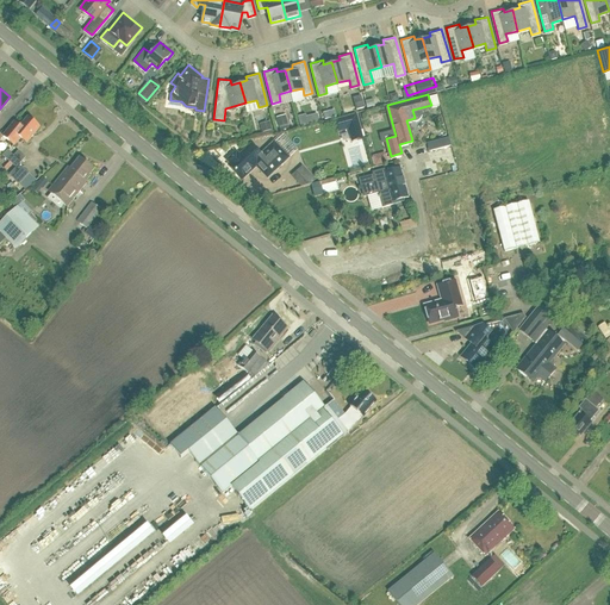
[(309,123),(306,114),(305,112),(298,114),(300,124),(309,123)]
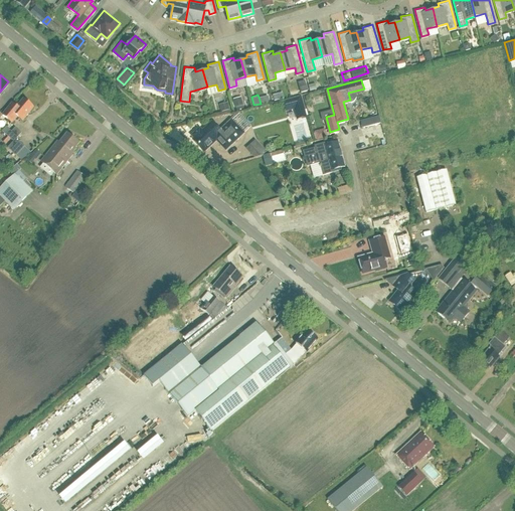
[(300,95),(289,98),(292,106),(303,103),(300,95)]
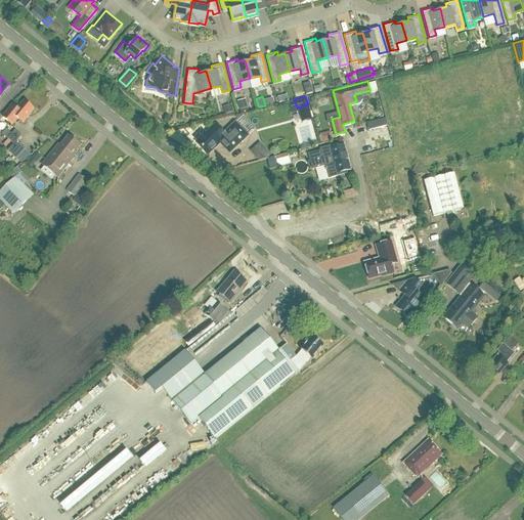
[(34,106),(24,98),(17,106),(12,102),(2,115),(12,122),(17,116),(23,120),(34,106)]
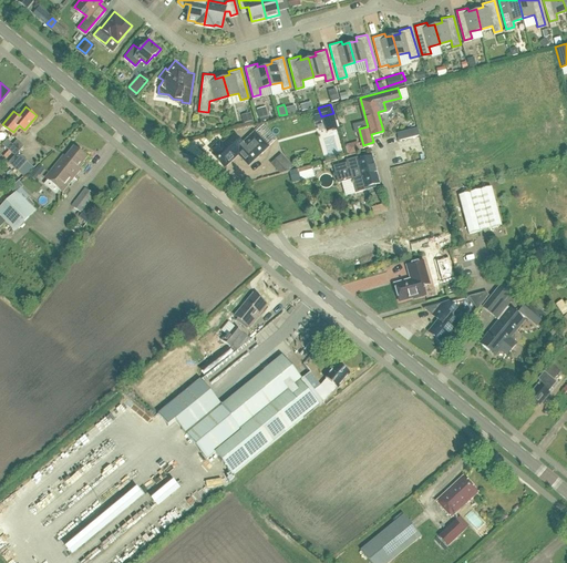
[(419,133),(416,125),(399,131),(401,139),(419,133)]
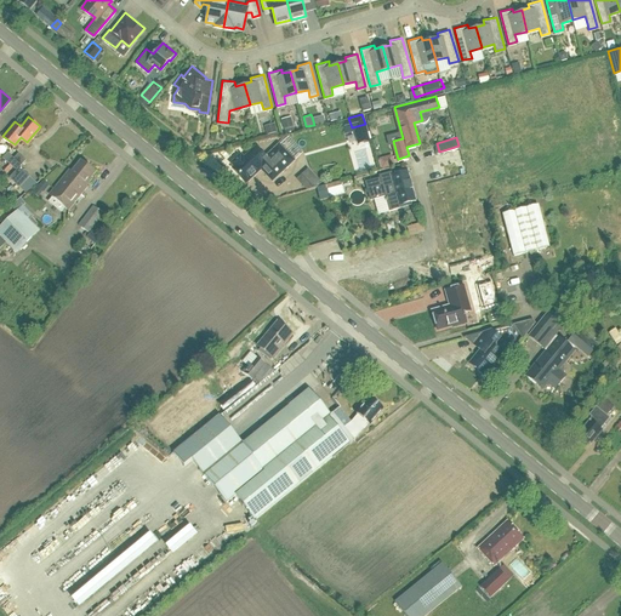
[(240,152),(231,160),(234,164),(233,165),(246,180),(261,166),(263,169),(273,178),(280,171),(295,158),(279,141),(266,154),(256,144),(244,155),(240,152)]
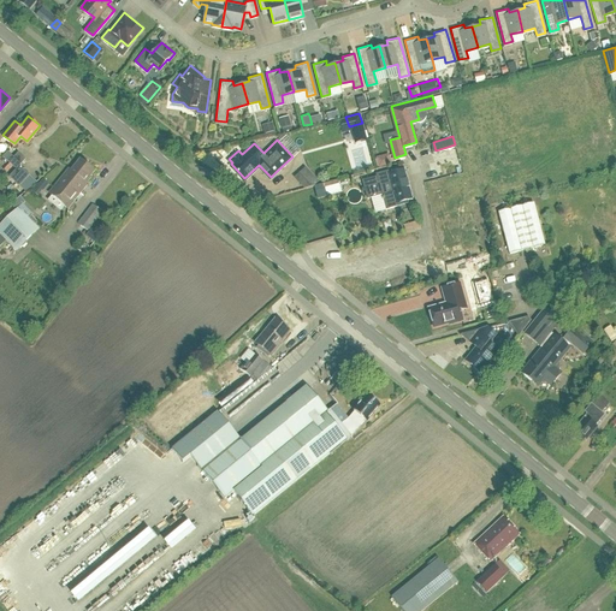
[(7,148),(3,154),(17,166),(21,162),(27,156),(18,149),(15,154),(7,148)]
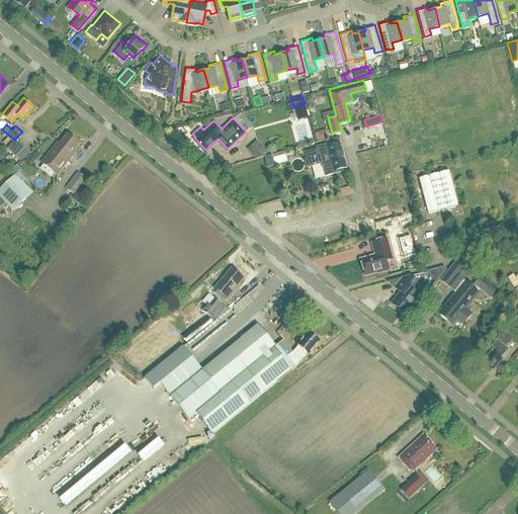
[(320,139),(332,135),(329,125),(317,129),(320,139)]
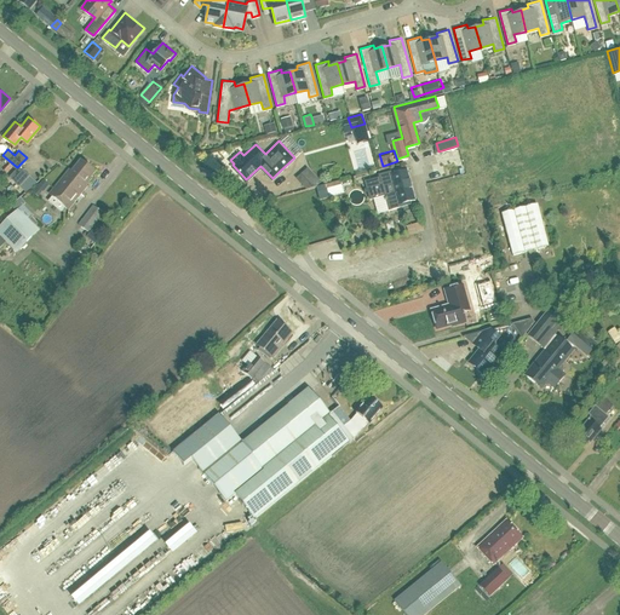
[(69,167),(65,173),(73,179),(72,180),(74,183),(73,185),(80,191),(87,184),(86,183),(91,176),(90,174),(95,170),(81,157),(72,170),(69,167)]
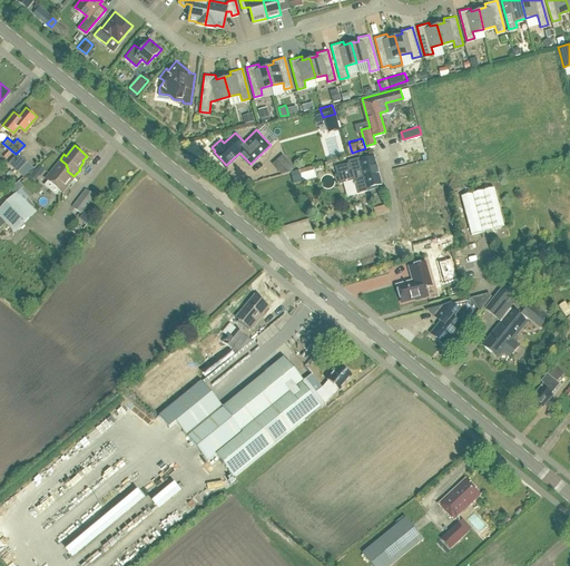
[(283,152),(276,157),(286,171),(295,167),(283,152)]
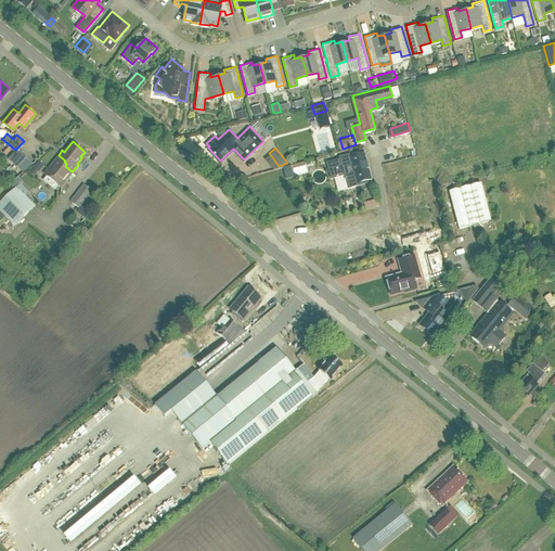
[(348,186),(358,182),(357,181),(372,177),(364,150),(347,155),(346,152),(339,154),(339,157),(326,161),(331,176),(334,175),(338,189),(348,186)]
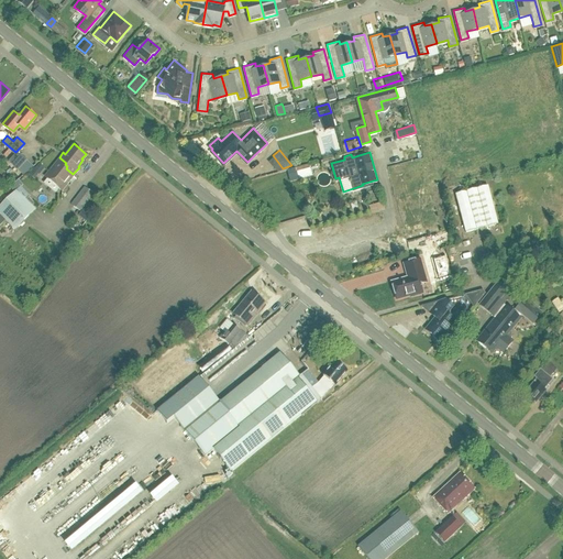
[(59,156),(45,174),(63,188),(74,174),(73,174),(66,168),(67,166),(65,164),(66,163),(59,157),(59,156)]
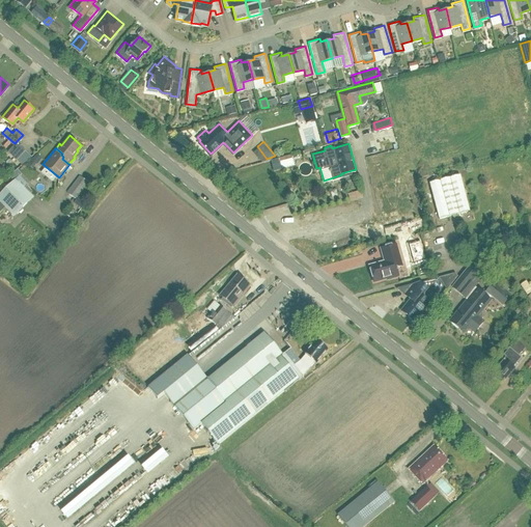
[(66,190),(76,197),(89,181),(80,173),(66,190)]
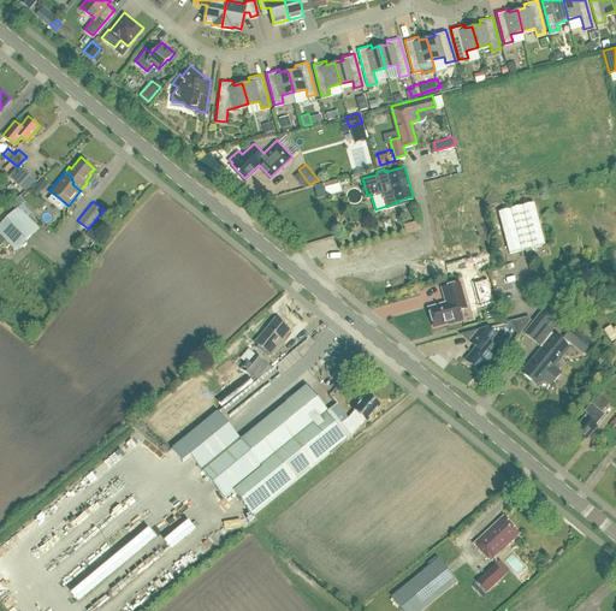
[(545,242),(534,201),(499,211),(510,251),(545,242)]
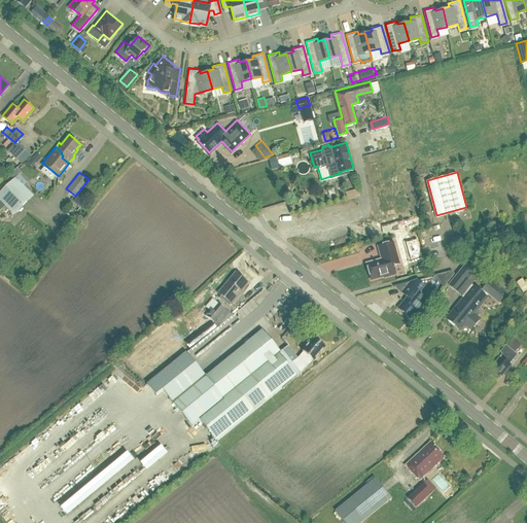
[(12,210),(32,190),(15,175),(0,190),(0,205),(4,201),(12,210)]
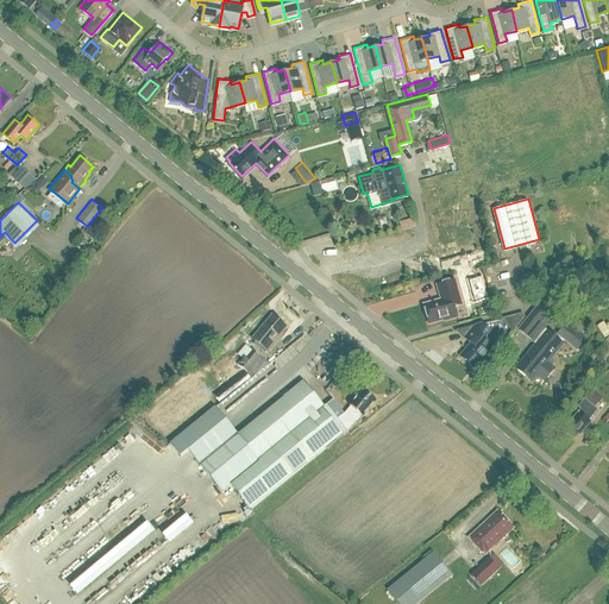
[(488,295),(482,274),(469,277),(475,299),(488,295)]
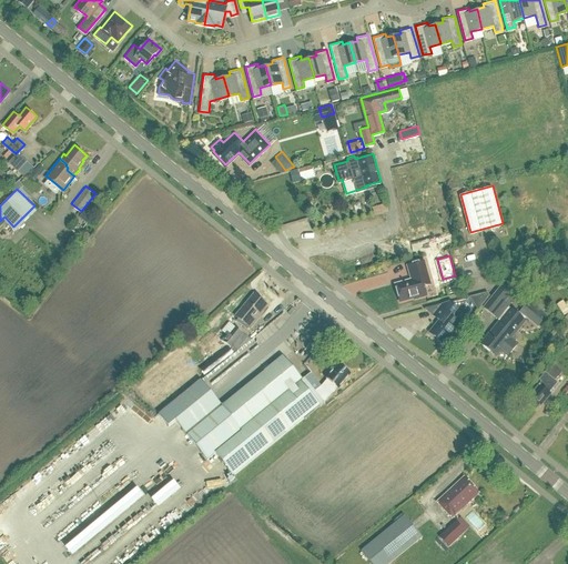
[(416,296),(426,293),(424,283),(430,282),(424,259),(407,264),(412,278),(395,282),(401,299),(413,295),(414,294),(416,296)]
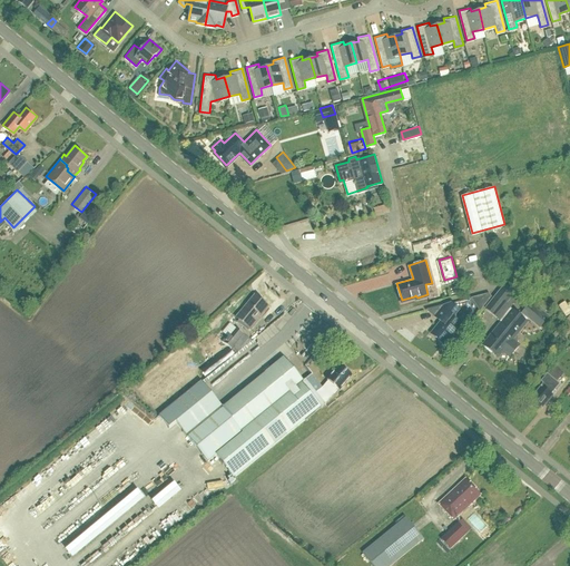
[(519,314),(509,306),(510,305),(503,300),(513,288),(505,282),(485,306),(502,320),(483,342),(498,354),(503,348),(510,353),(519,343),(512,338),(519,329),(516,327),(527,313),(540,324),(549,314),(531,300),(519,314)]
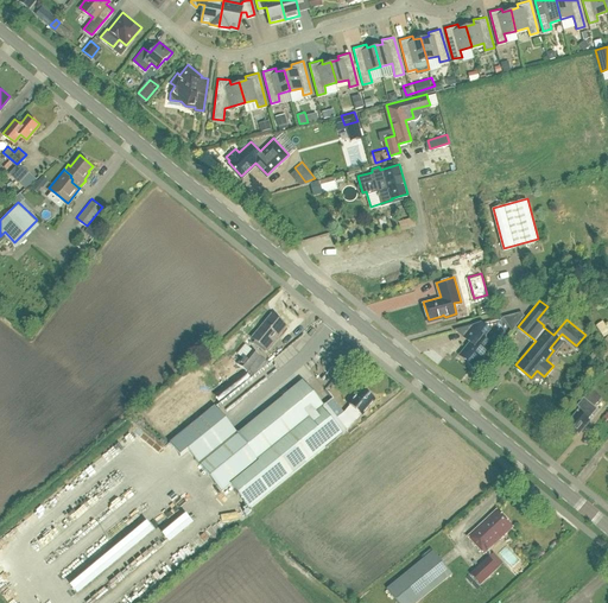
[(268,348),(276,340),(274,340),(287,324),(272,311),(252,335),(268,348)]
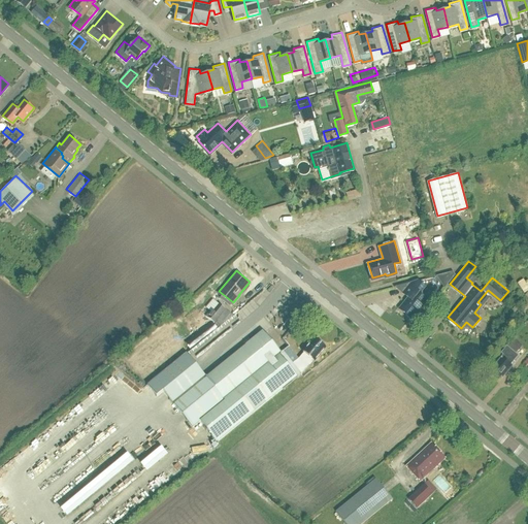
[(396,285),(408,295),(399,306),(411,317),(427,298),(420,291),(425,285),(417,279),(396,285)]
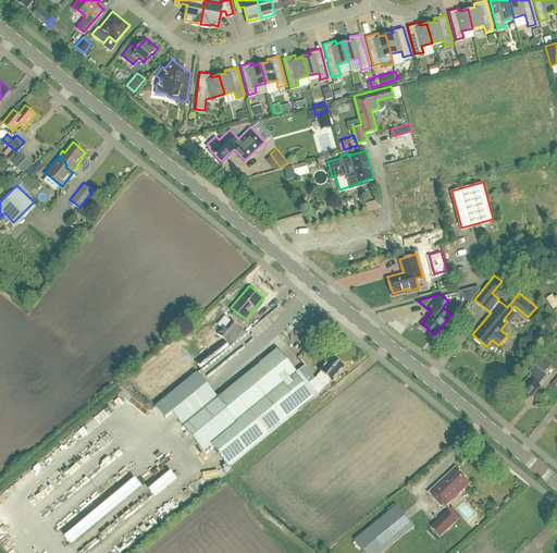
[(226,339),(227,336),(233,341),(246,330),(231,318),(223,328),(220,326),(217,331),(226,339)]
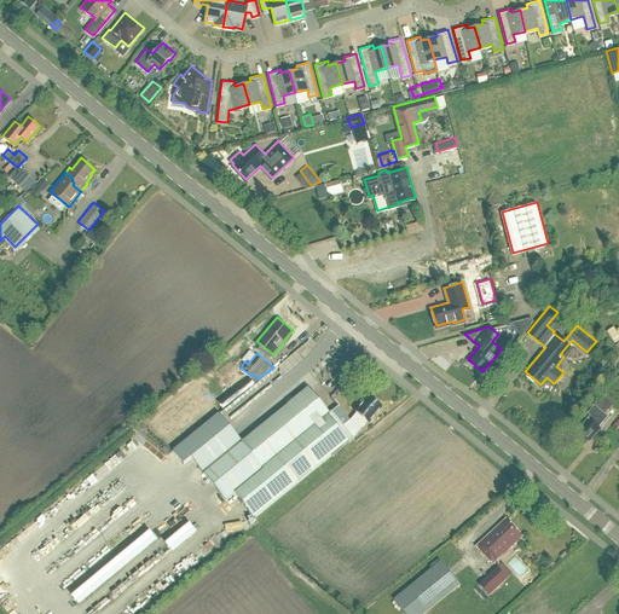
[(218,398),(225,406),(239,394),(254,383),(252,381),(248,377),(243,382),(235,389),(233,391),(230,387),(218,398)]
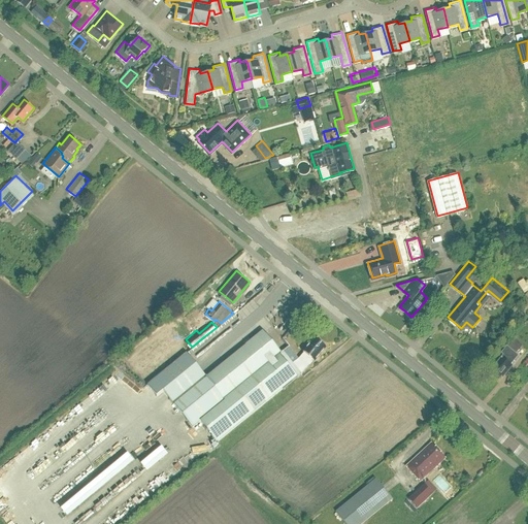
[(281,351),(266,333),(263,336),(259,331),(246,342),(254,352),(213,385),(226,398),(201,418),(219,438),(297,374),(298,375),(302,371),(293,361),(284,349),(281,351)]
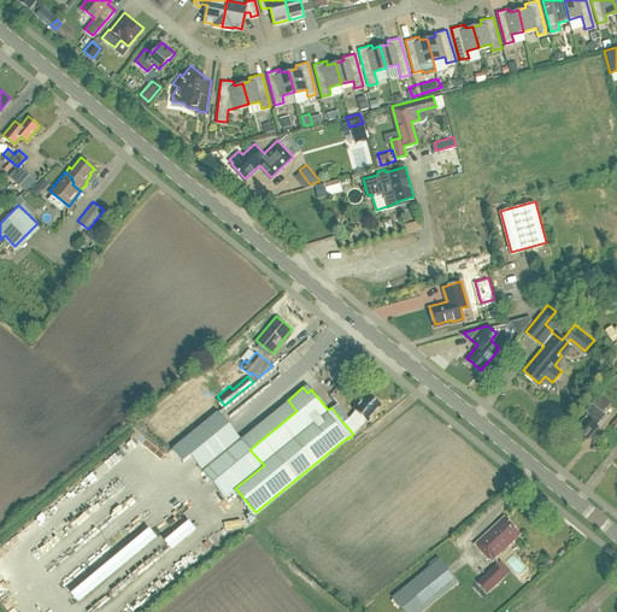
[(350,416),(342,422),(353,434),(360,424),(366,418),(368,418),(381,404),(369,393),(356,409),(350,416)]
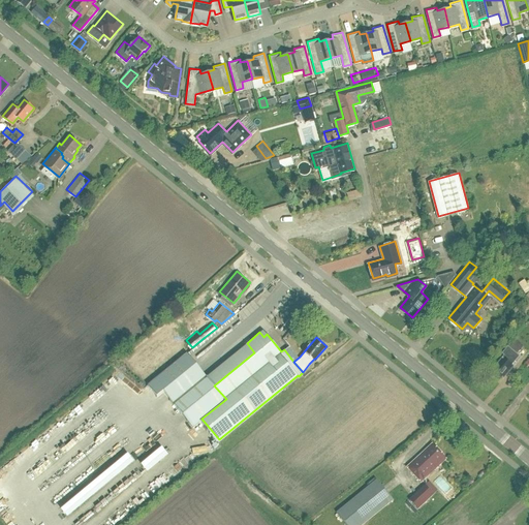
[(496,366),(491,372),(498,378),(502,373),(504,375),(512,364),(511,363),(519,353),(507,344),(501,350),(504,352),(494,364),(496,366)]
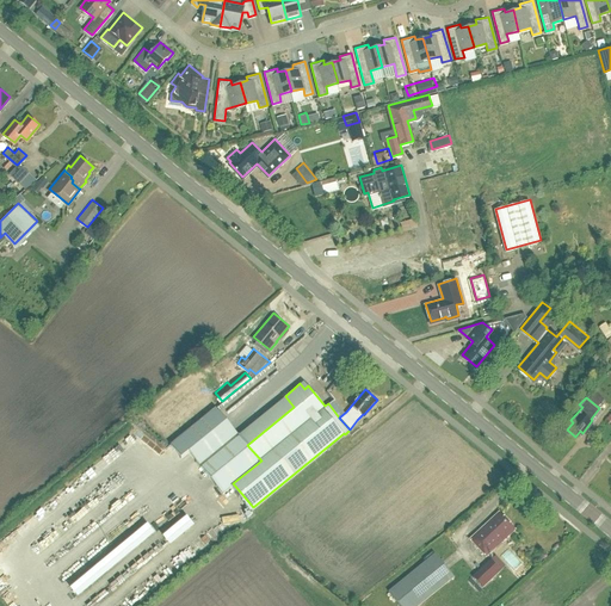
[(178,437),(171,443),(181,456),(189,451),(223,493),(233,483),(261,461),(247,445),(216,406),(178,437)]
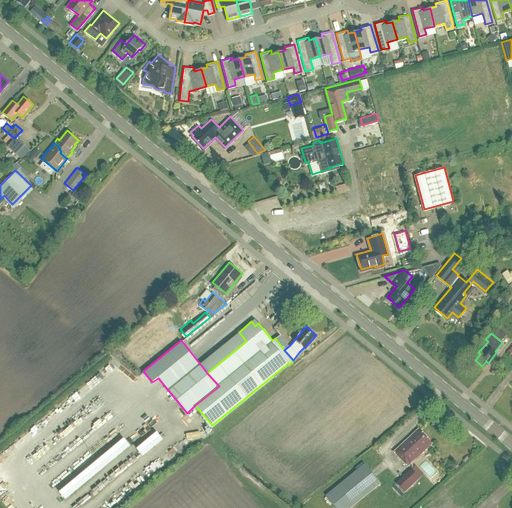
[(202,427),(189,430),(190,436),(203,433),(202,427)]
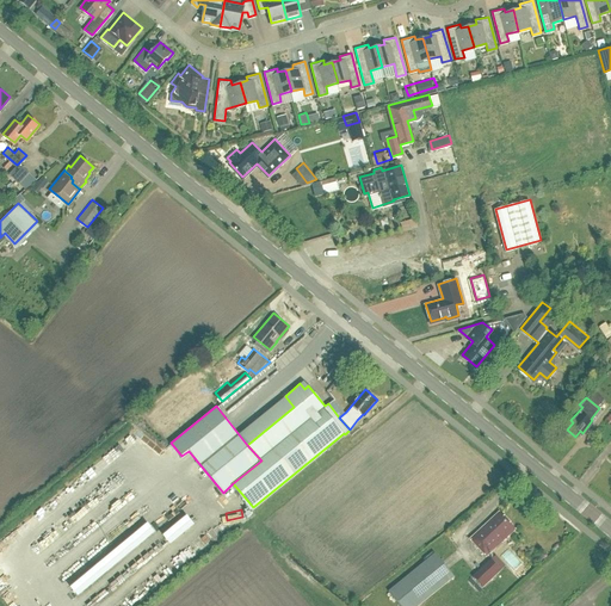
[(486,552),(514,526),(499,511),(470,537),(486,552)]
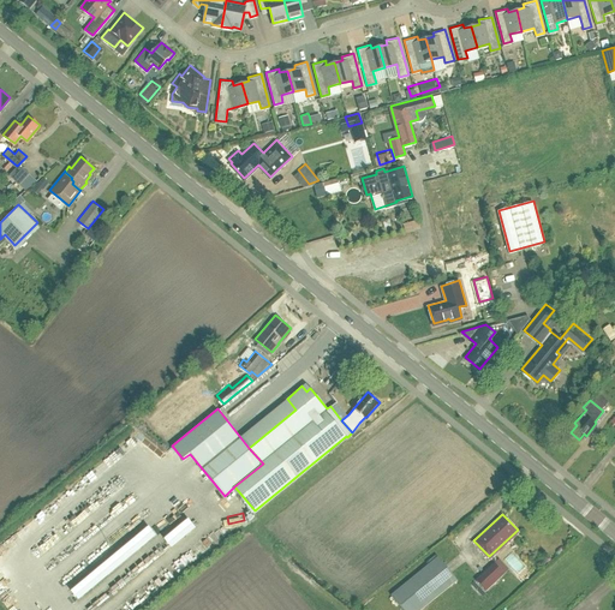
[(193,516),(169,536),(178,545),(202,526),(193,516)]
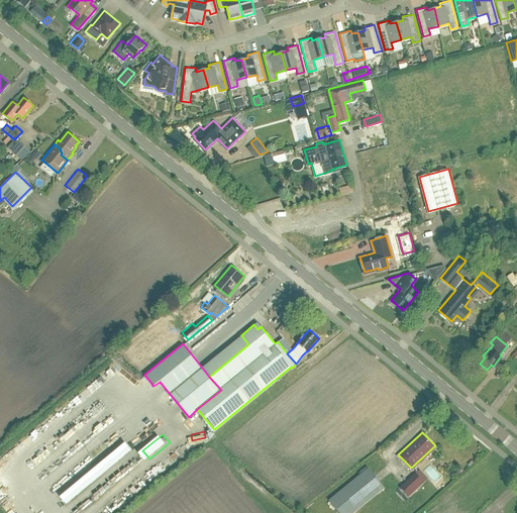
[(70,501),(137,450),(130,440),(90,472),(87,467),(80,472),(85,478),(64,494),(70,501)]
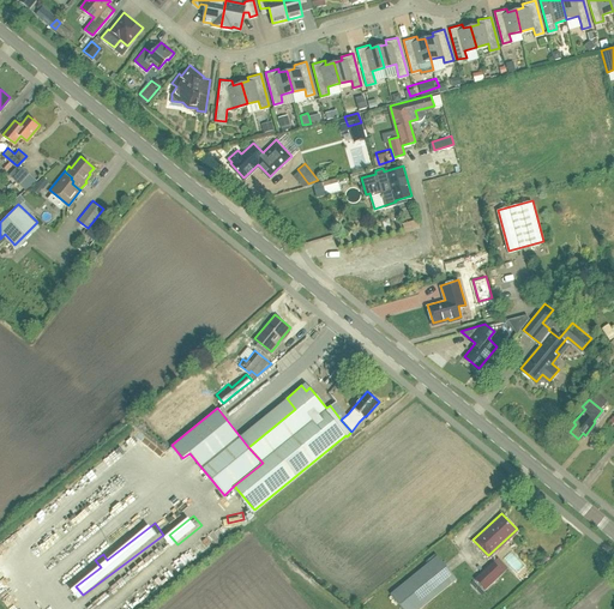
[(404,608),(415,608),(457,576),(439,553),(391,592),(404,608)]
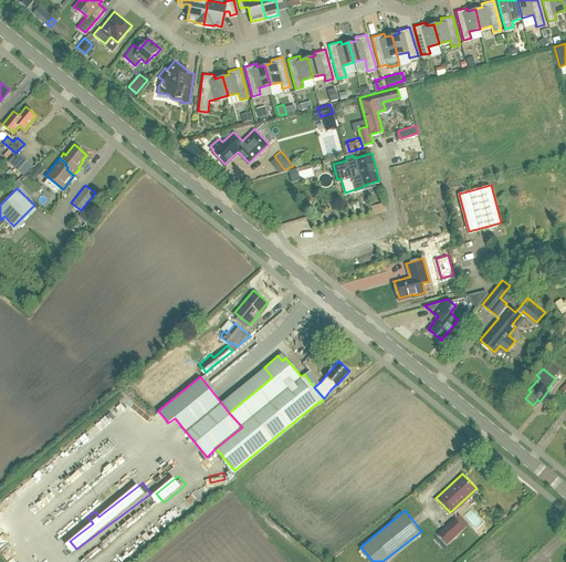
[(463,527),(454,517),(438,532),(447,541),(463,527)]
